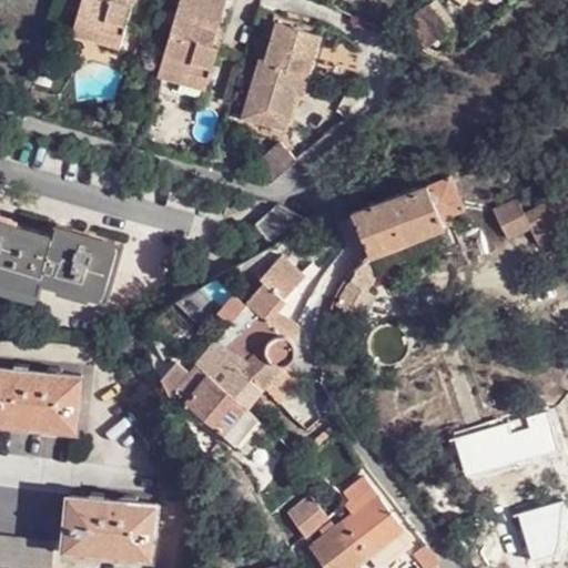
[(128,0),(80,0),(72,28),(112,40),(117,27),(127,29),(132,10),(125,8),(128,0)]
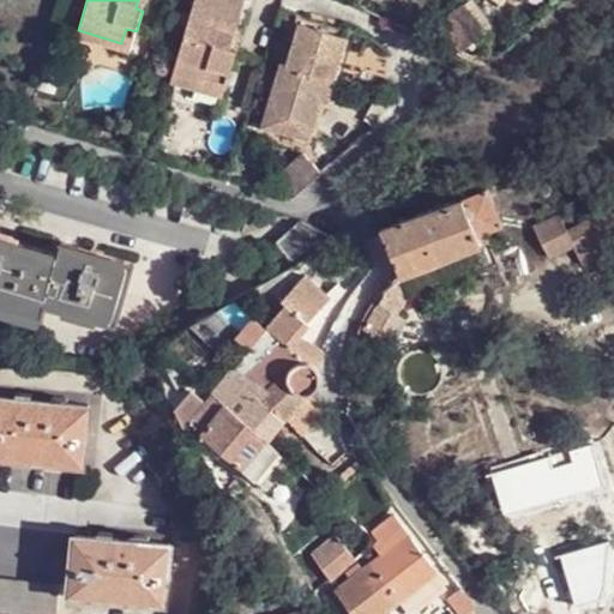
[(242,0),(192,0),(170,72),(214,86),(218,68),(228,71),(234,48),(229,46),(242,0)]
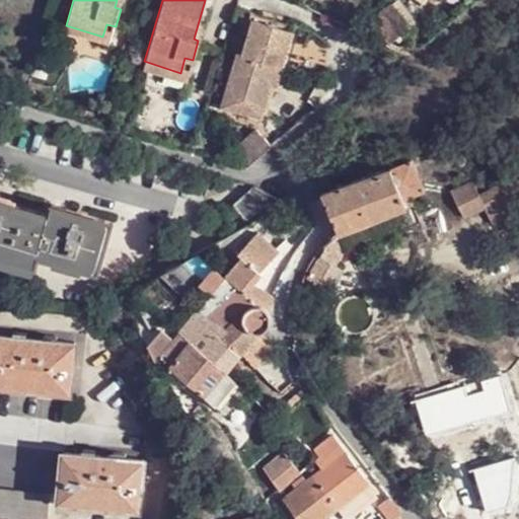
[(247,16),(230,73),(235,74),(229,96),(243,100),(240,113),(258,118),(268,83),(266,81),(271,67),(279,69),(292,28),(247,16)]
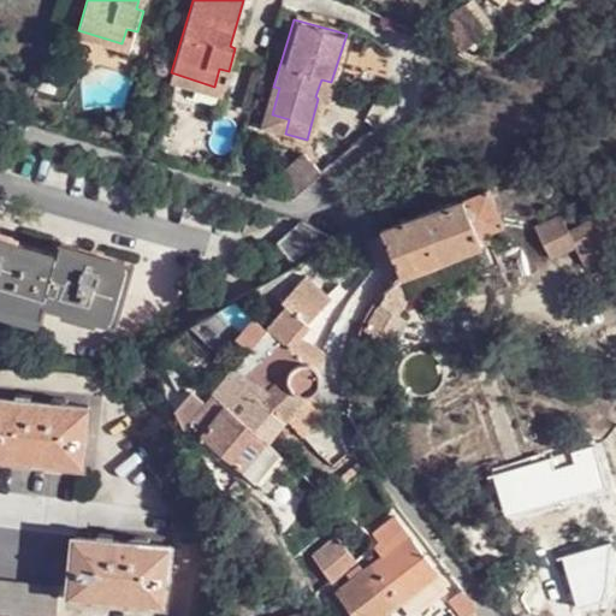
[(130,53),(137,31),(126,29),(122,43),(119,51),(130,53)]
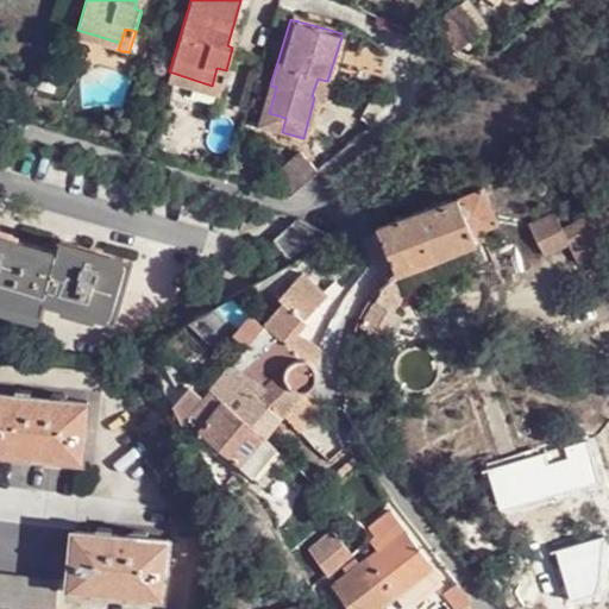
[(74,38),(118,50),(120,43),(77,30),(74,38)]
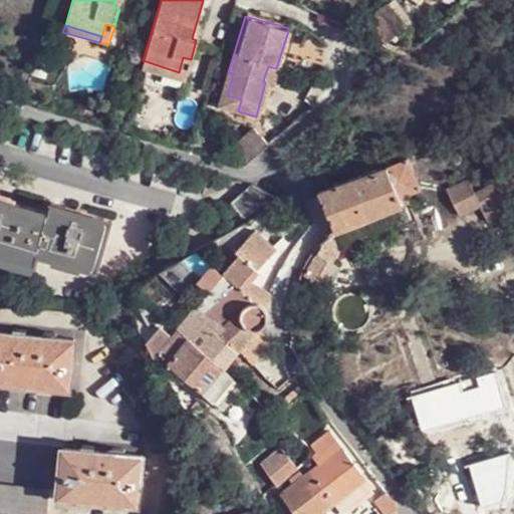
[(184,80),(191,59),(183,57),(179,72),(143,60),(142,67),(184,80)]
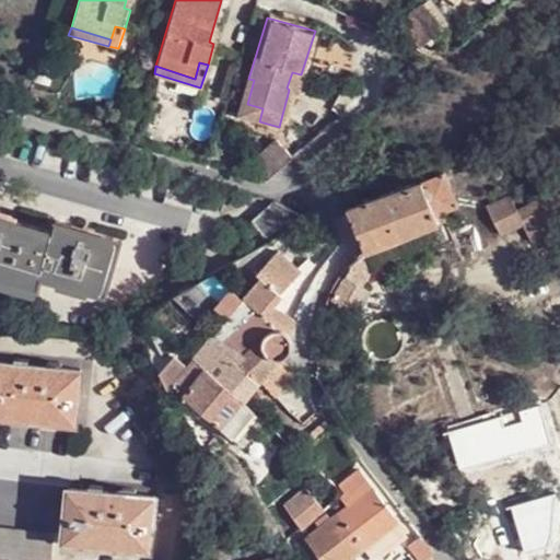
[(296,91),(301,74),(292,72),(287,88),(289,90),(296,91)]
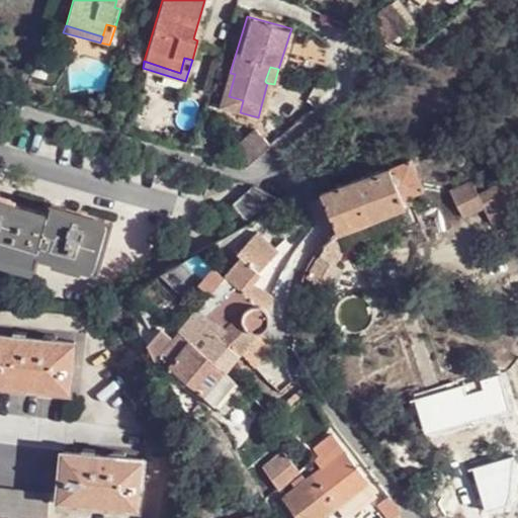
[(235,74),(230,73),(221,106),(240,112),(243,100),(229,96),(235,74)]
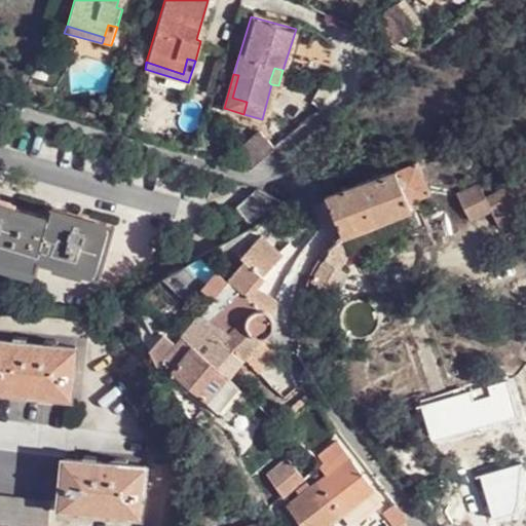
[(477,83),(471,87),(474,92),(481,88),(477,83)]
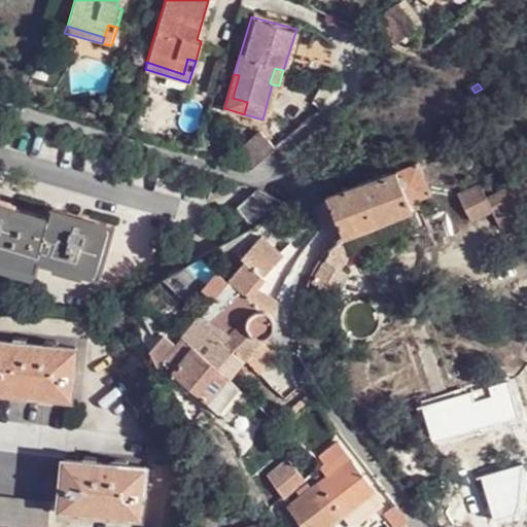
[(256,132),(237,152),(251,167),(272,147),(256,132)]
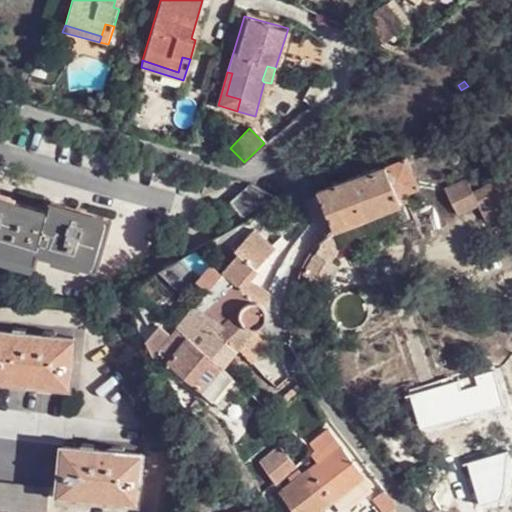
[(408,159),(386,168),(396,193),(417,184),(408,159)]
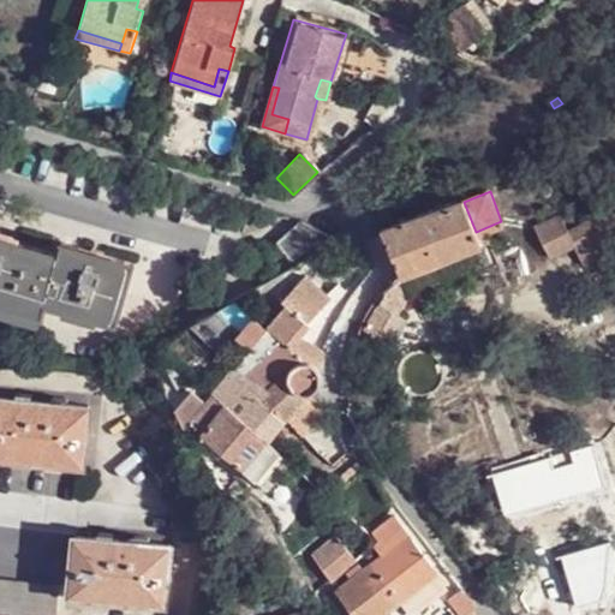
[(463,197),(383,231),(404,275),(481,244),(476,232),(464,202),(463,197)]
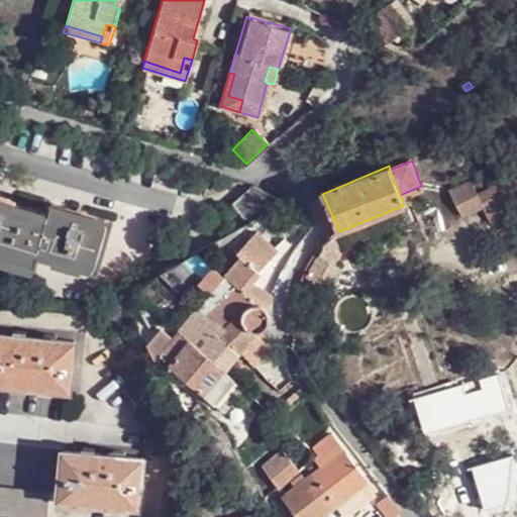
[(516,175),(500,184),(505,194),(516,187),(516,175)]
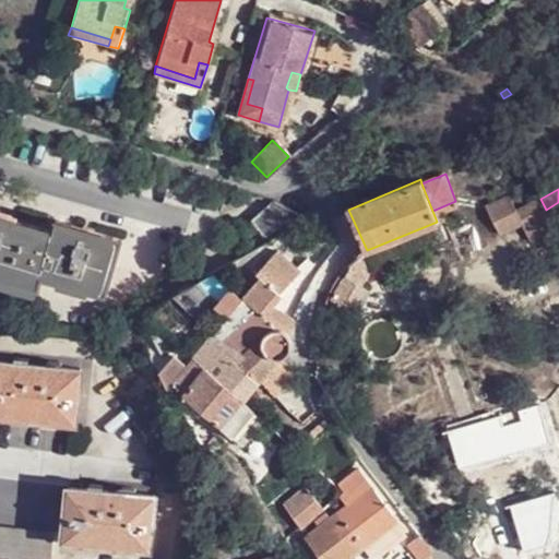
[(497,234),(522,222),(516,210),(510,195),(484,209),(497,234)]
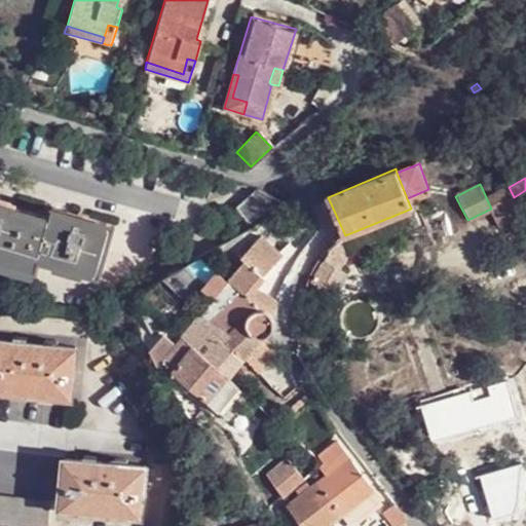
[(491,209),(514,197),(509,187),(486,197),(491,209)]
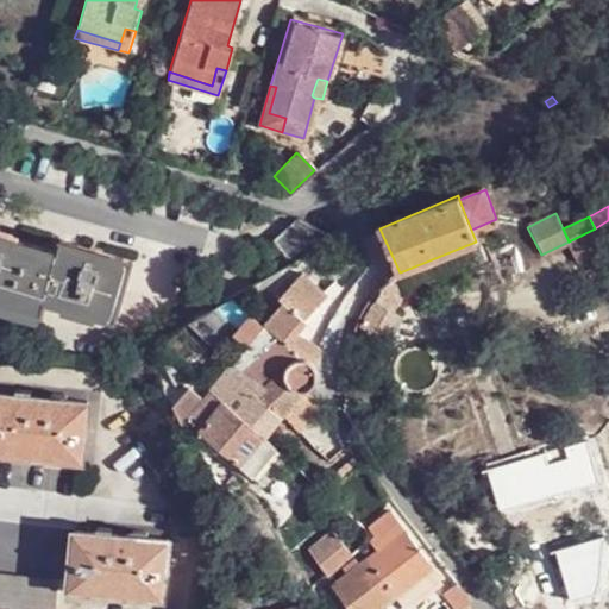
[(328,234),(303,218),(275,240),(286,259),(288,262),(328,234)]
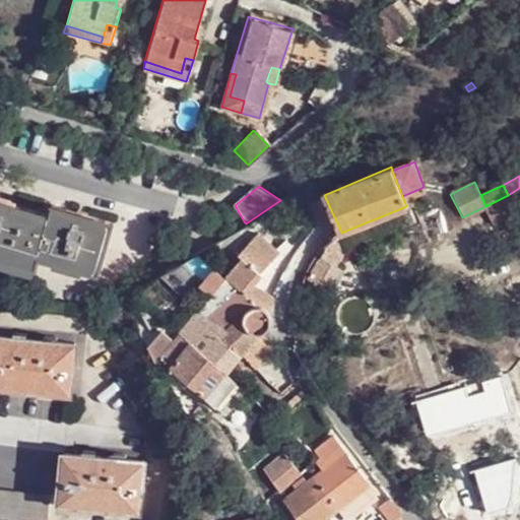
[(49,213),(0,199),(0,258),(36,268),(39,258),(100,275),(115,222),(51,205),(49,213)]
